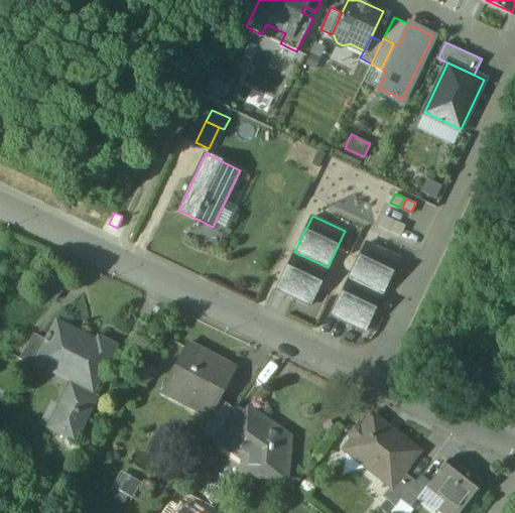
[(393,220),(384,216),(380,225),(389,229),(393,220)]
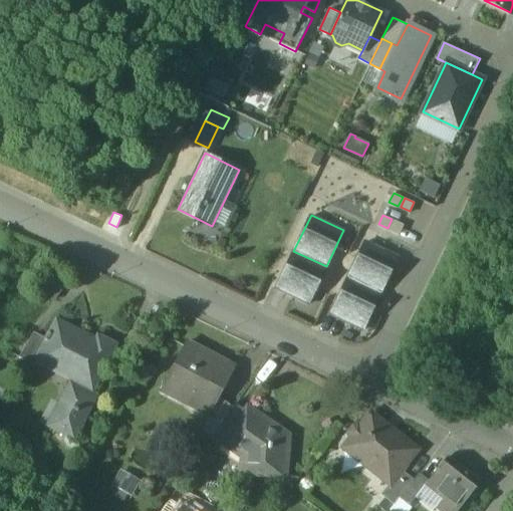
[(403,224),(394,220),(390,229),(399,233),(403,224)]
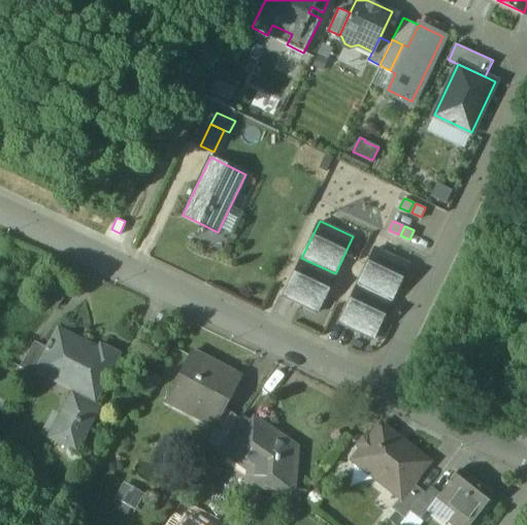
[(408,263),(375,248),(358,285),(391,300),(408,263)]
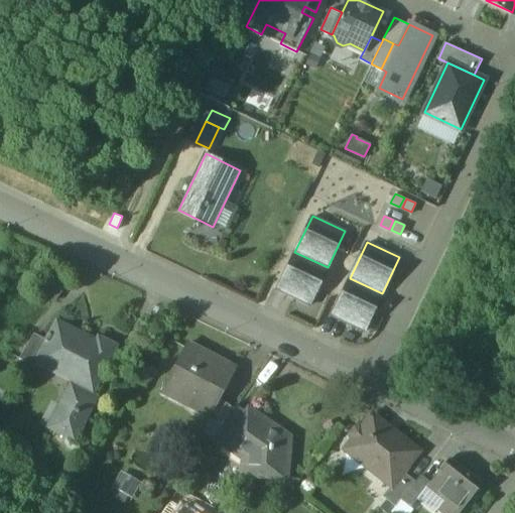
[(328,267),(294,252),(277,288),(310,304),(328,267)]
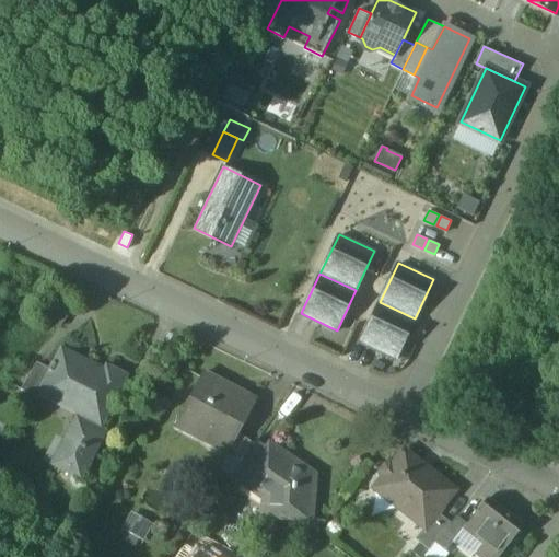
[(415,318),(380,302),(360,341),(396,358),(415,318)]
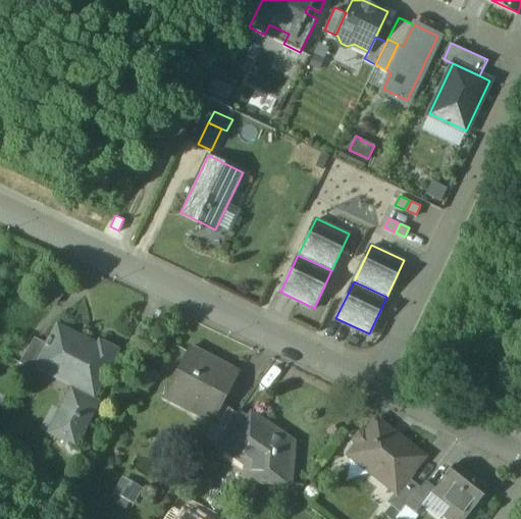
[(99,346),(60,325),(53,340),(50,338),(47,343),(49,344),(41,359),(43,359),(37,370),(73,390),(71,393),(91,404),(118,350),(101,341),(99,346)]
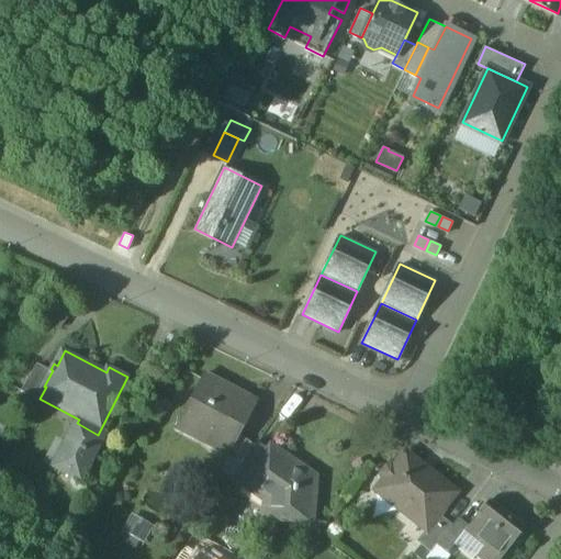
[(38,362),(22,390),(40,399),(46,387),(44,387),(53,370),(51,369),(38,362)]
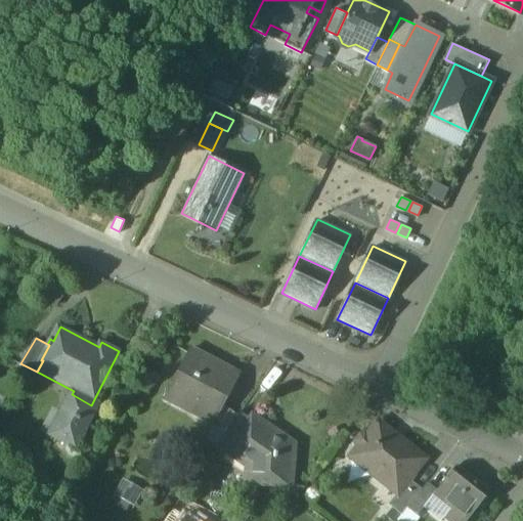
[(241,373),(191,347),(165,396),(214,422),(223,405),(241,373)]
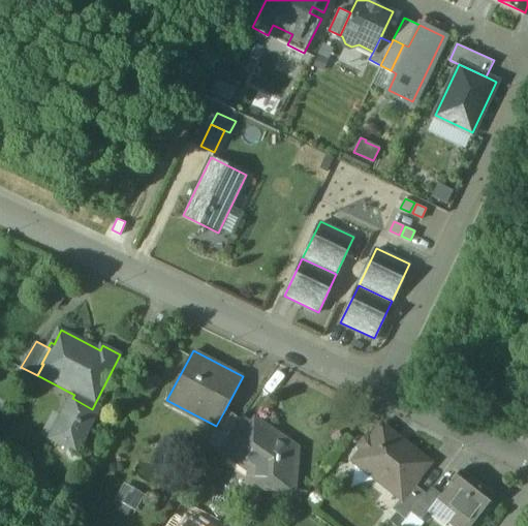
[(72,398),(52,437),(70,447),(72,445),(73,444),(75,444),(78,443),(81,444),(88,430),(89,430),(95,418),(89,414),(92,409),(72,398)]
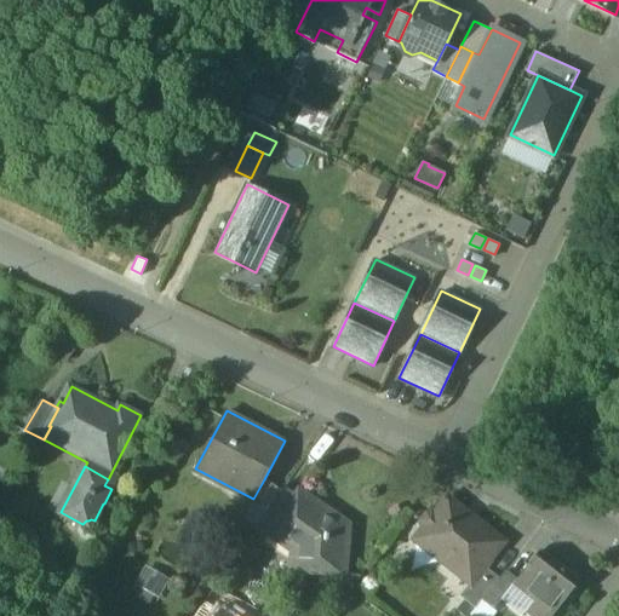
[(281,490),(264,479),(253,499),(245,516),(257,525),(281,490)]
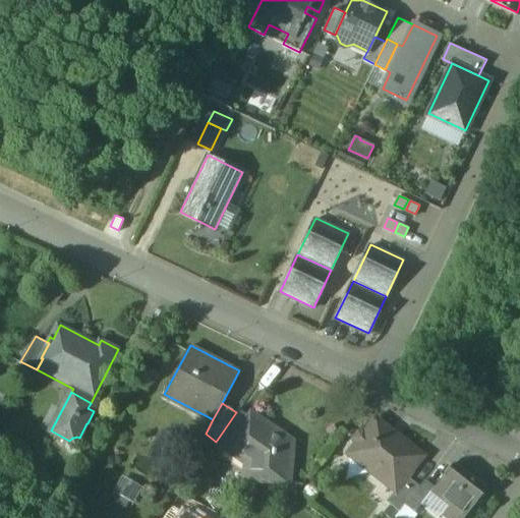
[(236,412),(216,442),(228,450),(232,444),(230,443),(245,419),(236,412)]
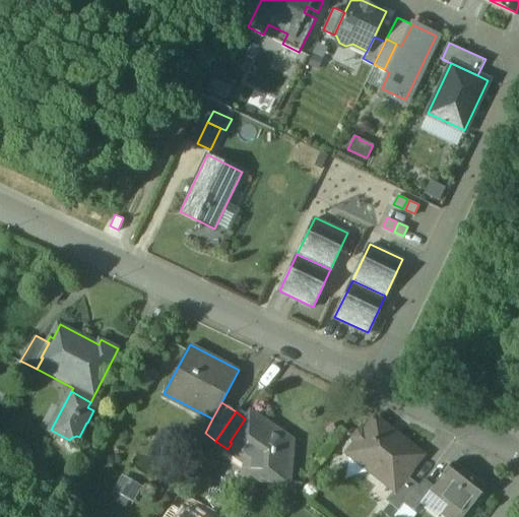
[(293,440),(268,423),(267,424),(250,411),(245,418),(230,442),(232,443),(251,456),(249,477),(289,481),(293,440)]
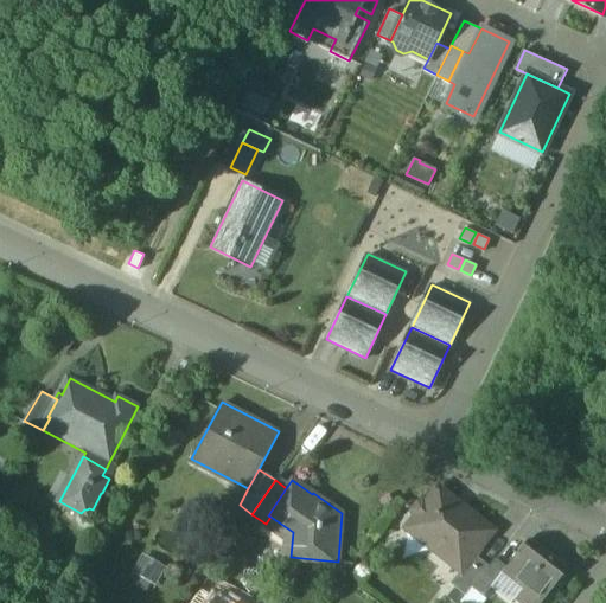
[(492,530),(439,487),(427,501),(419,502),(414,508),(415,517),(413,520),(425,530),(420,537),(460,569),(461,569),(472,555),(477,555),(480,549),(480,545),(492,530)]
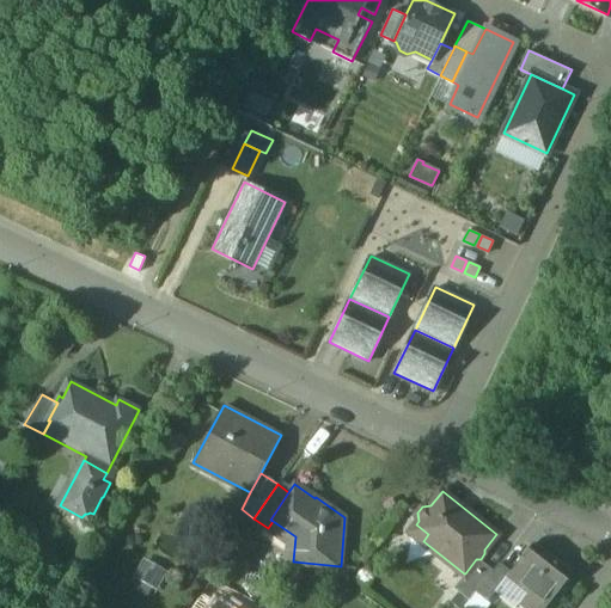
[(572,573),(532,542),(511,570),(507,576),(547,606),(572,573)]
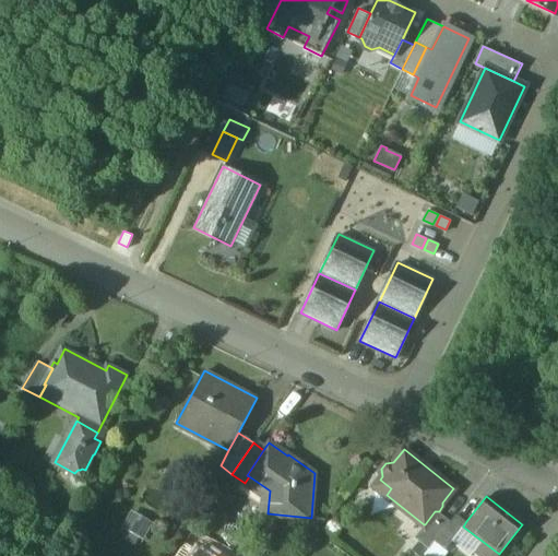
[(125,528),(147,535),(154,516),(131,508),(125,528)]
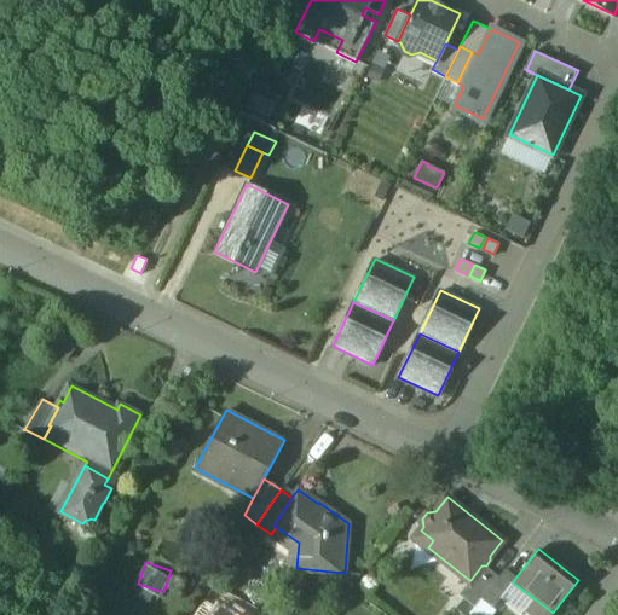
[(486,566),(481,566),(471,580),(469,580),(460,593),(475,607),(481,598),(500,575),(486,566)]
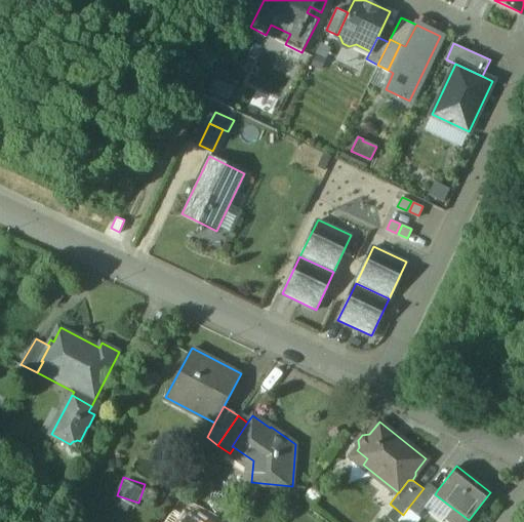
[(424,488),(408,508),(418,515),(435,494),(438,489),(429,482),(424,488)]
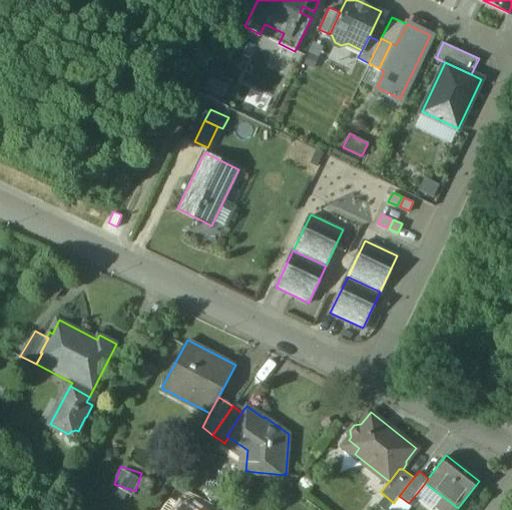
[(196,509),(183,501),(177,509),(196,509)]
